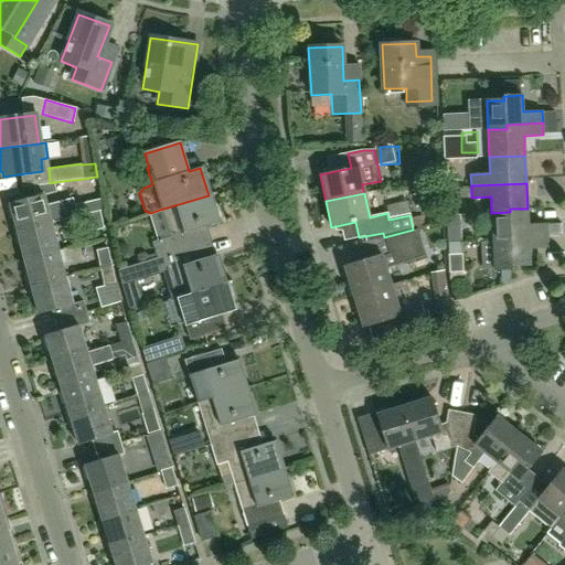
[(16,232),(51,223),(88,213),(99,211),(104,210),(100,200),(73,206),(73,204),(63,206),(62,201),(45,205),(43,194),(8,204),(16,232)]
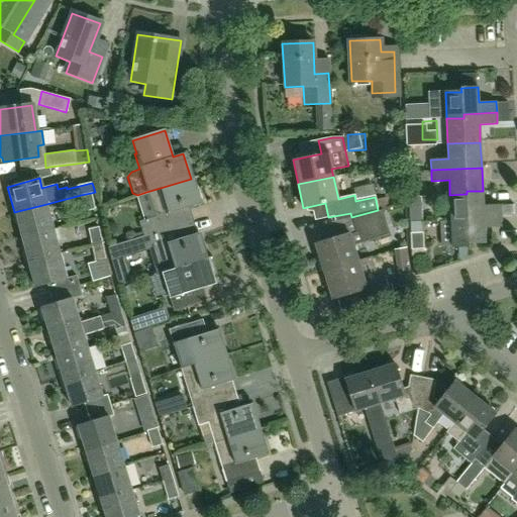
[(142,236),(163,230),(173,227),(168,214),(198,205),(191,179),(146,192),(154,219),(138,223),(142,236)]
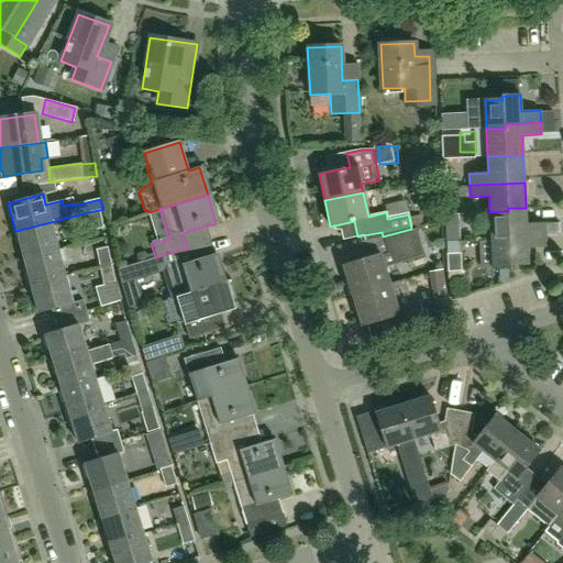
[(509,236),(545,234),(544,223),(526,224),(526,208),(508,208),(508,211),(489,212),(492,241),(509,240),(509,236)]
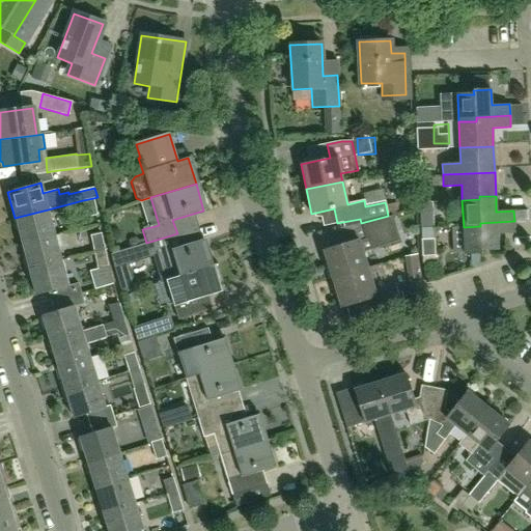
[(93,198),(83,200),(87,218),(98,216),(93,198)]
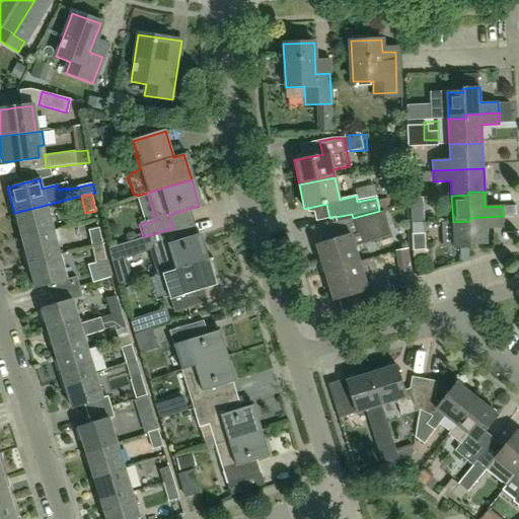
[(411,200),(412,219),(422,218),(421,199),(411,200)]
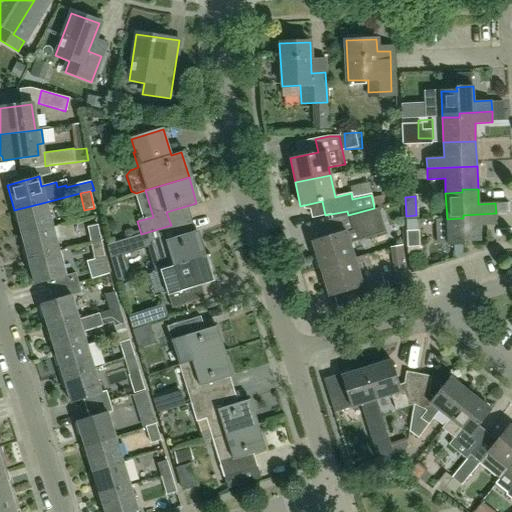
[(20,234),(52,227),(46,202),(14,210),(20,234)]
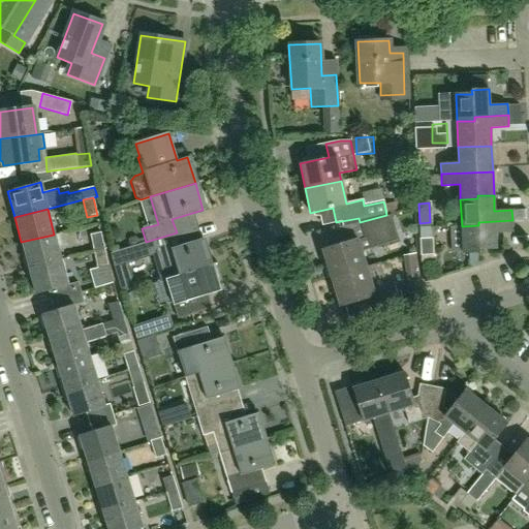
[(386,215),(360,222),(364,238),(322,250),(331,278),(366,267),(362,252),(377,247),(374,236),(392,230),(386,215)]
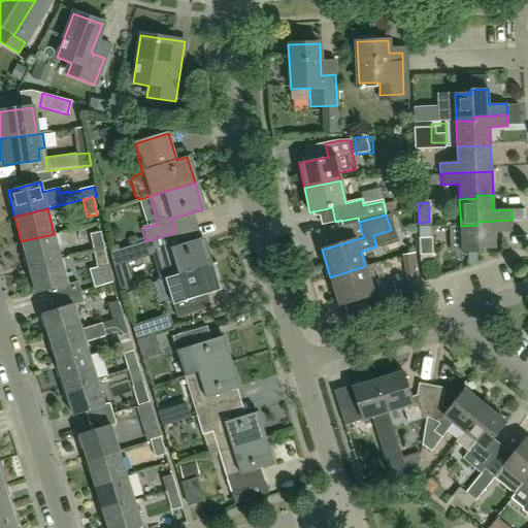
[(462,253),(467,253),(479,252),(479,249),(495,249),(494,231),(512,231),(512,220),(477,222),(477,225),(461,226),(462,253)]
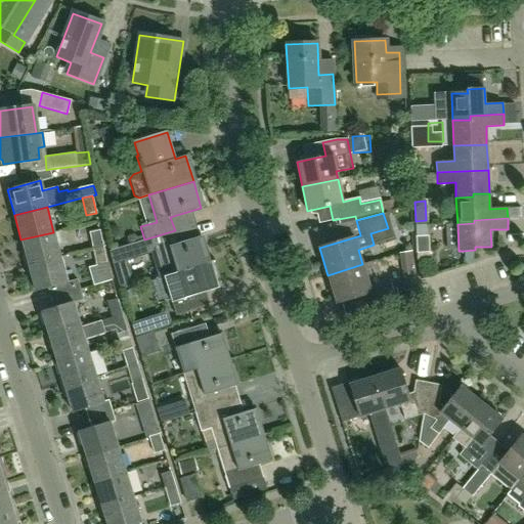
[(93,249),(103,246),(100,230),(90,232),(93,249)]
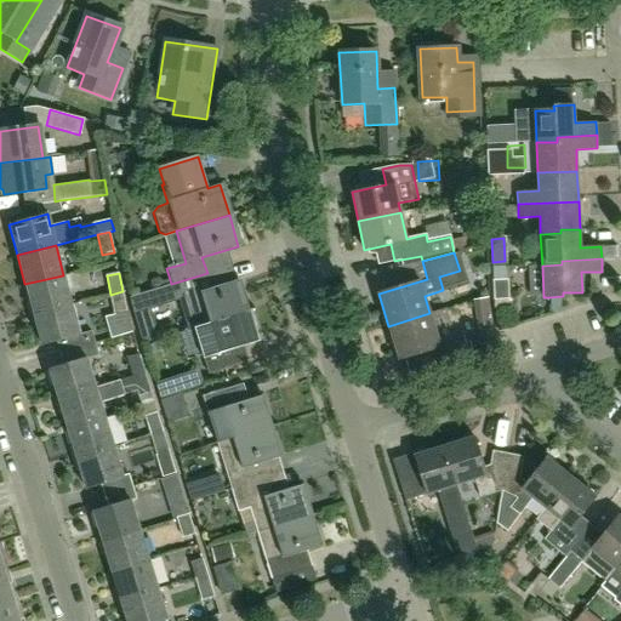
[(33,315),(72,305),(63,275),(24,284),(33,315)]
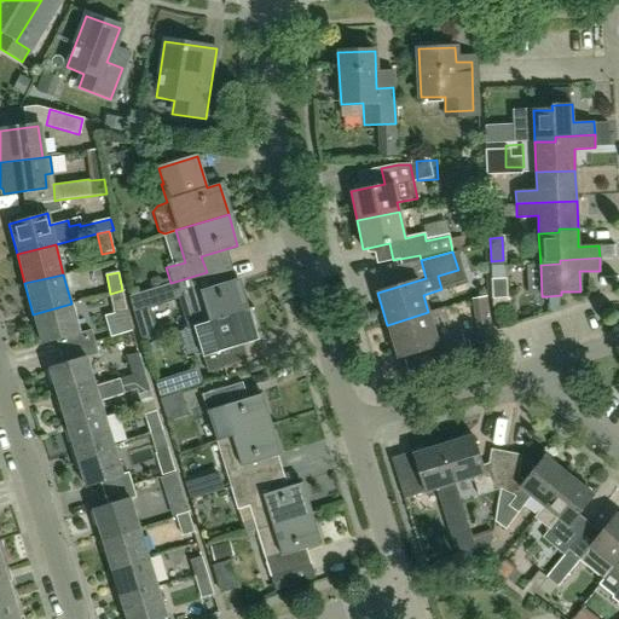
[(194,327),(244,311),(236,281),(200,291),(195,276),(171,283),(171,285),(128,298),(133,314),(185,299),(194,327)]
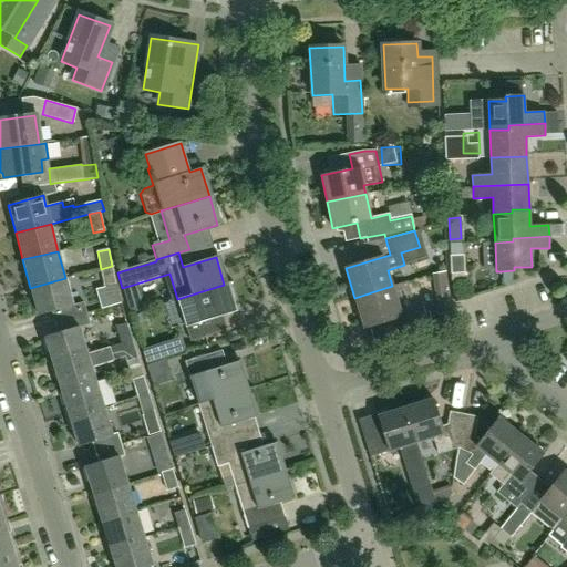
[(452,275),(464,274),(464,256),(451,256),(452,275)]
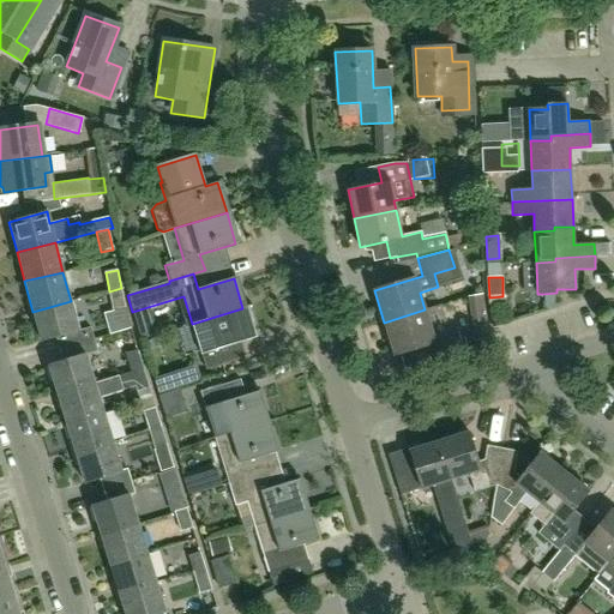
[(114,312),(126,309),(121,288),(109,292),(114,312)]
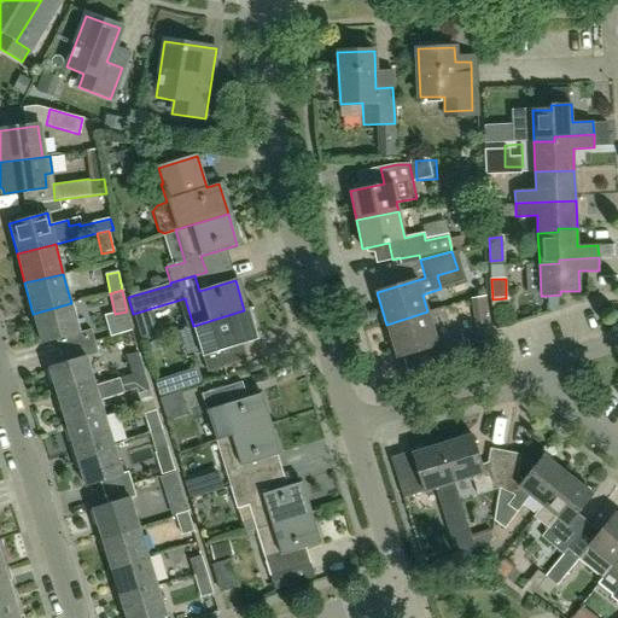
[(79,333),(71,303),(33,314),(41,343),(79,333)]
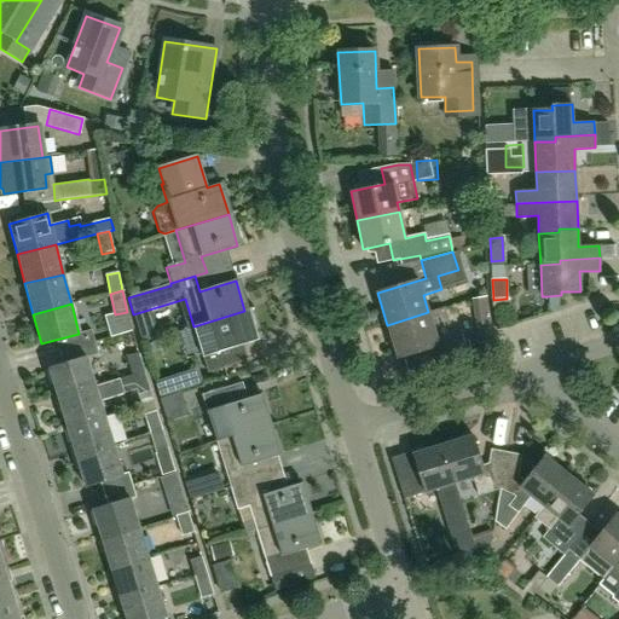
[(453,339),(444,307),(428,312),(387,325),(397,358),(404,356),(409,374),(466,357),(461,337),(453,339)]
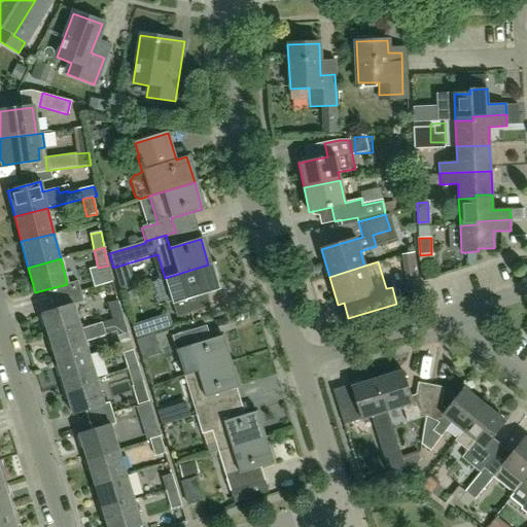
[(208,265),(165,278),(176,318),(210,307),(206,293),(216,290),(208,265)]
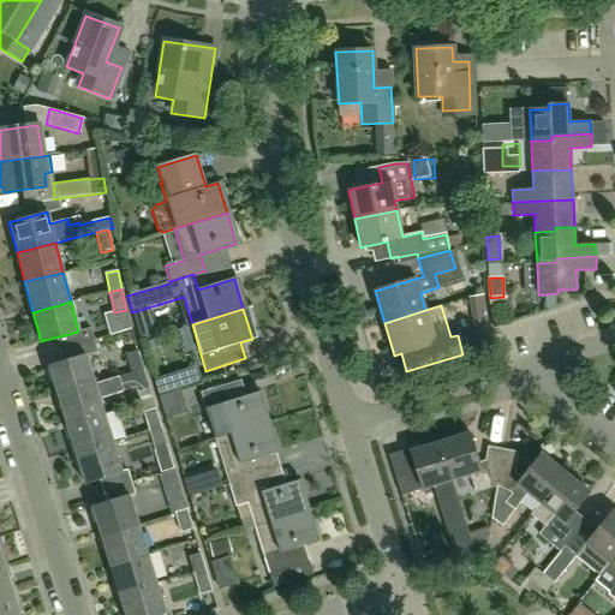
[(463,341),(466,353),(466,356),(477,352),(473,339),(463,341)]
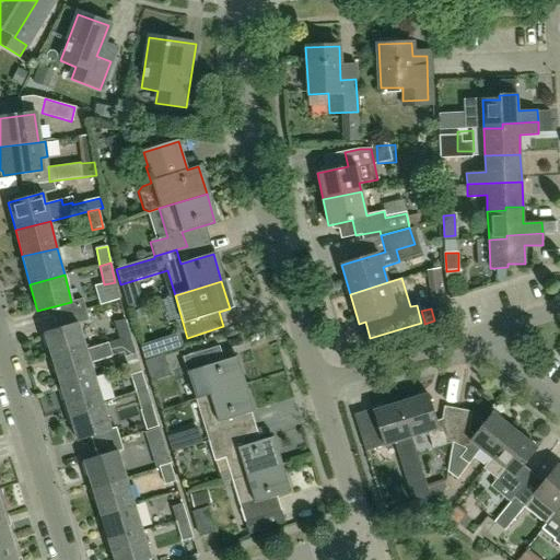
[(119,339),(130,336),(126,319),(115,323),(119,339)]
